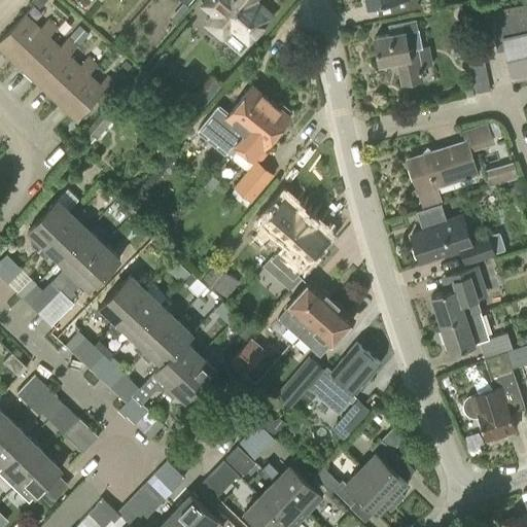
[(206,0),(203,5),(213,14),(206,24),(222,38),(231,29),(248,44),(272,15),(254,1),(255,0),(206,0)]
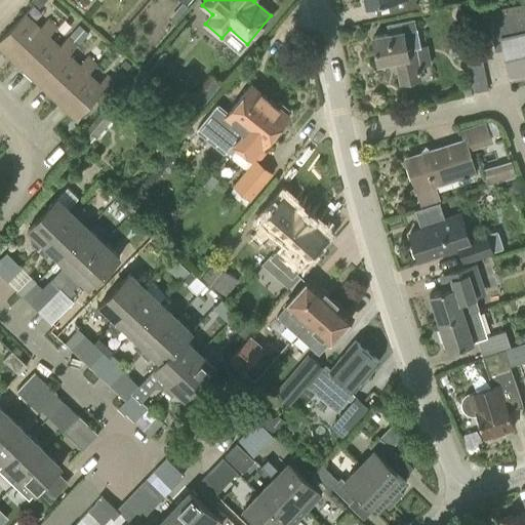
[(502,49),(509,81),(524,77),(524,2),(487,10),(495,50),(502,49)]
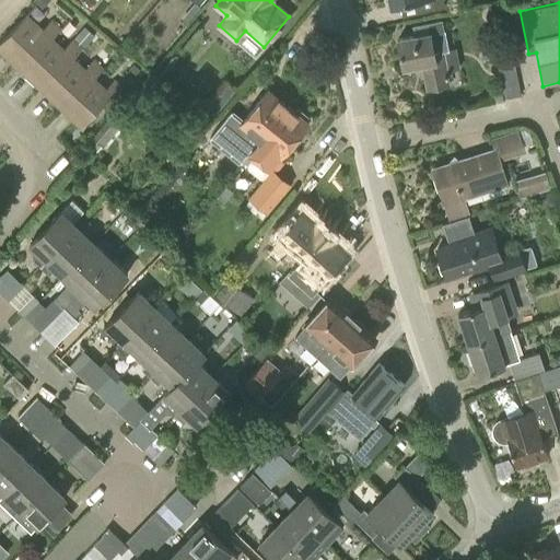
[(182,19),(188,23),(201,9),(195,3),(182,19)]
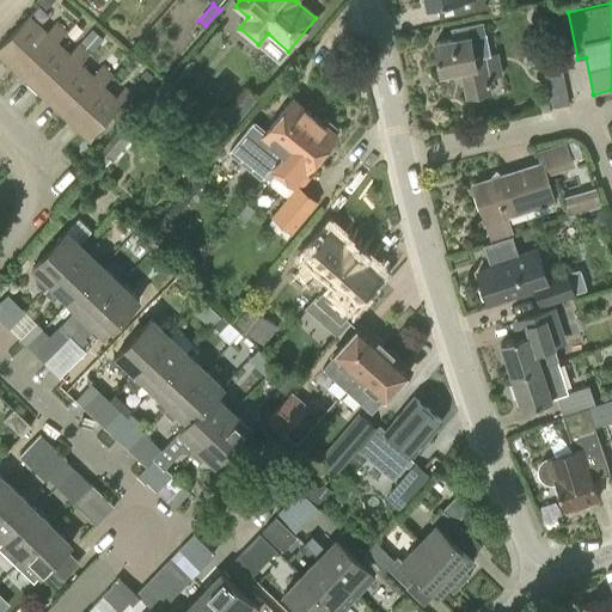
[(537,13),(542,17),(549,16),(546,4),(534,6),(537,13)]
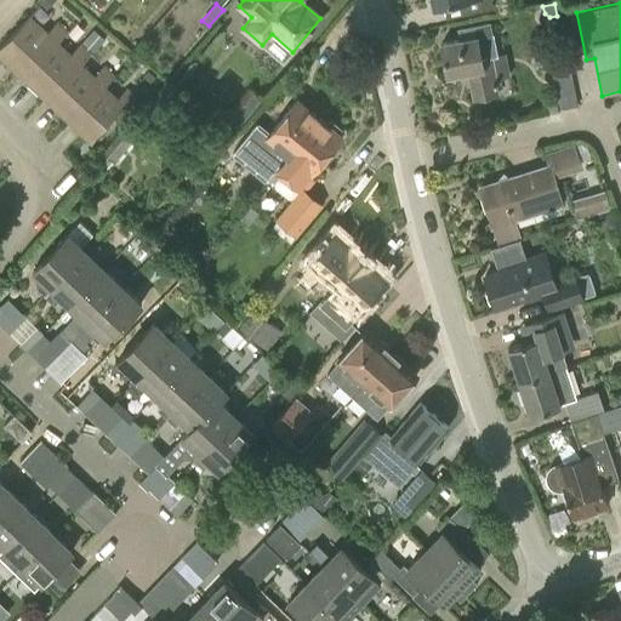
[(0,57),(26,81),(60,45),(68,35),(57,24),(47,35),(29,18),(0,49),(0,57)]
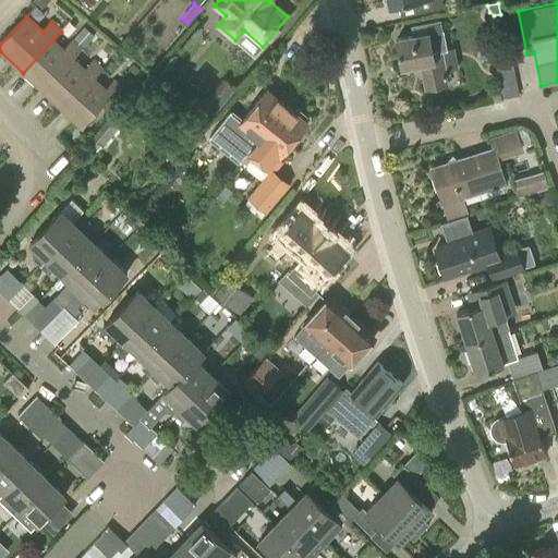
[(446,49),(440,21),(411,27),(413,36),(396,39),(401,69),(421,64),(425,89),(447,85),(446,77),(450,76),(449,72),(446,72),(441,50),(446,49)]
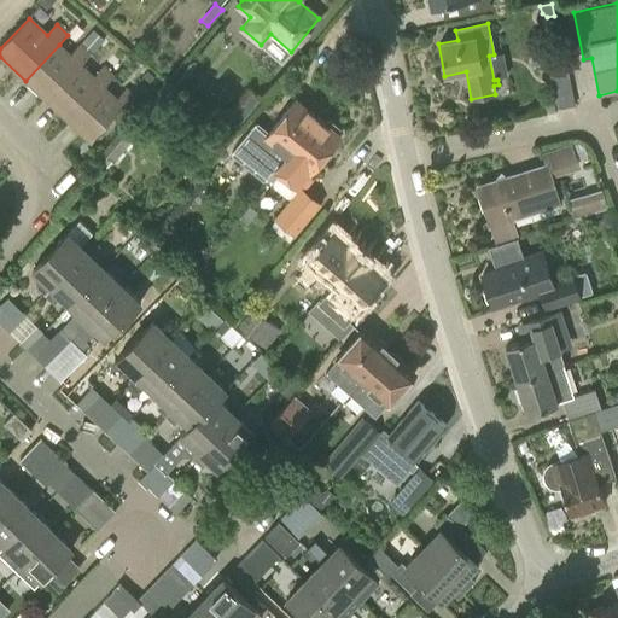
[(76,24),(69,33),(75,40),(83,31),(76,24)]
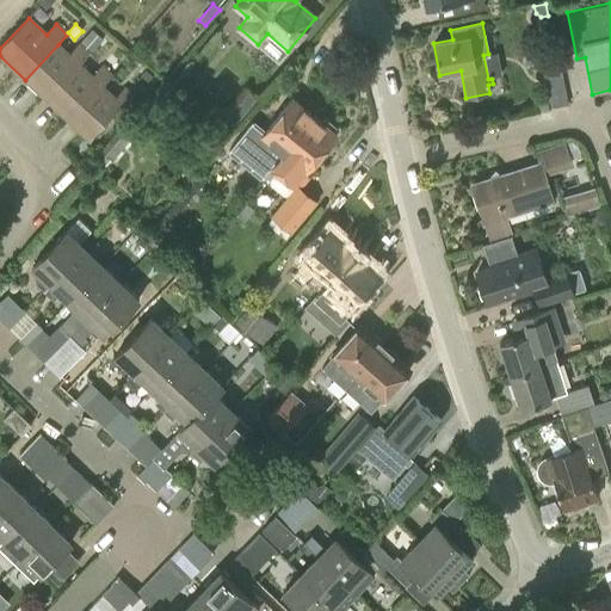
[(92,29),(81,42),(92,51),(103,39),(92,29)]
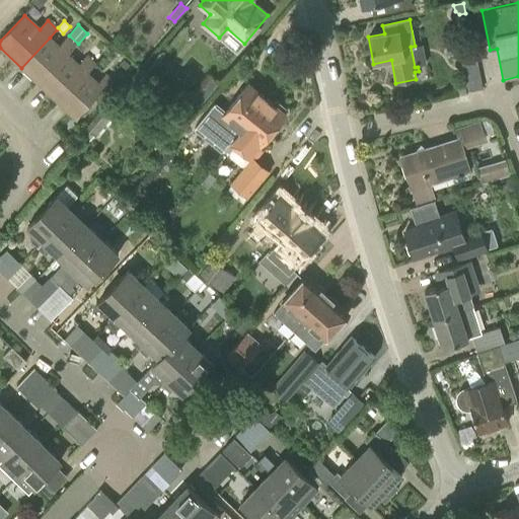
[(59,47),(50,38),(21,68),(40,86),(69,56),(76,48),(67,40),(59,47)]
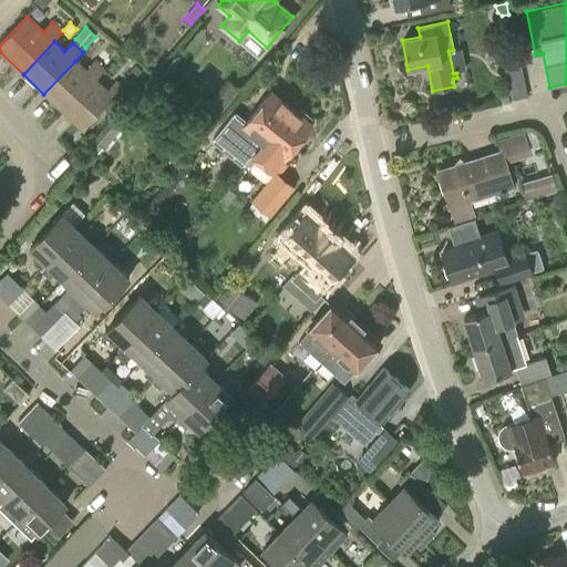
[(517,45),(500,49),(505,75),(523,72),(517,45)]
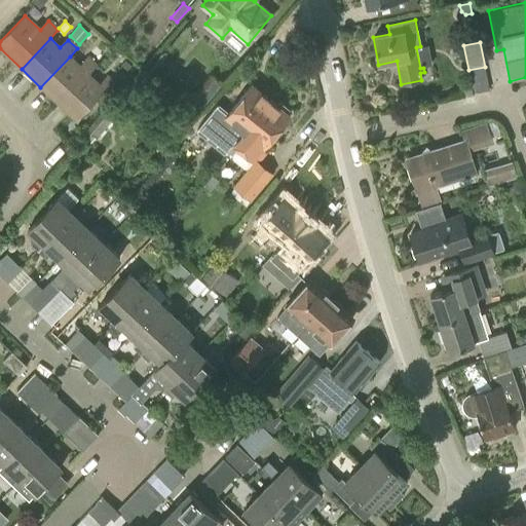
[(79,66),(70,57),(40,87),(61,106),(89,75),(97,68),(86,58),(79,66)]
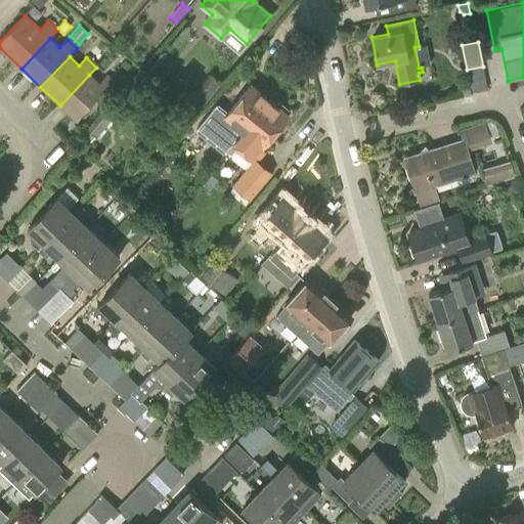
[(125,60),(121,64),(127,70),(130,66),(125,60)]
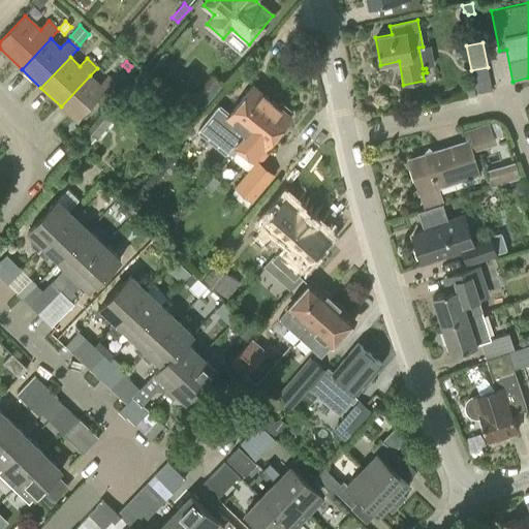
[(100,86),(90,75),(61,106),(78,122),(105,92),(109,96),(117,87),(107,78),(100,86)]
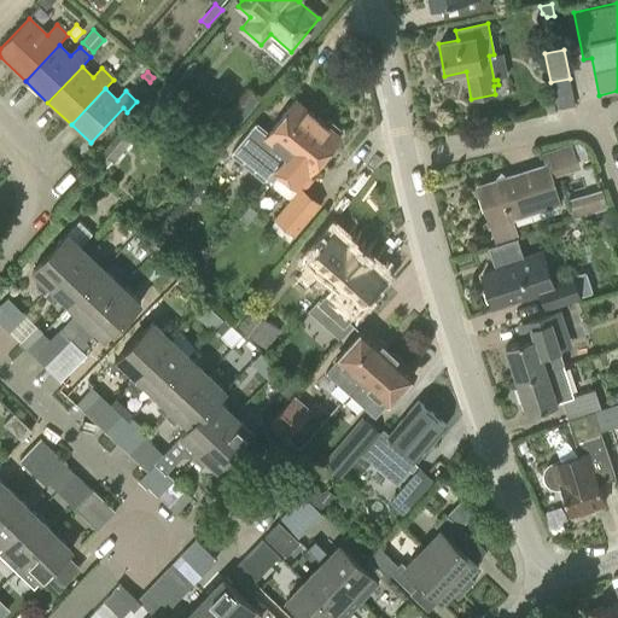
[(260,158),(275,172),(319,118),(297,100),(266,139),(246,123),(222,155),(239,169),(254,152),(260,157),(260,158)]
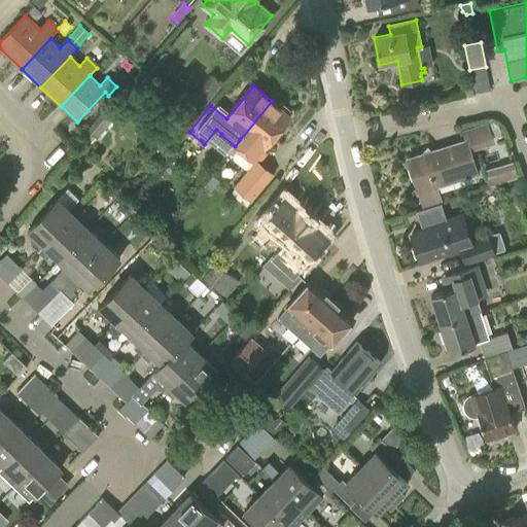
[(290,116),(272,101),(235,146),(238,149),(233,156),(233,161),(245,170),(249,170),(233,188),(250,203),(272,177),(254,163),(252,161),(262,148),(262,149),(290,116)]
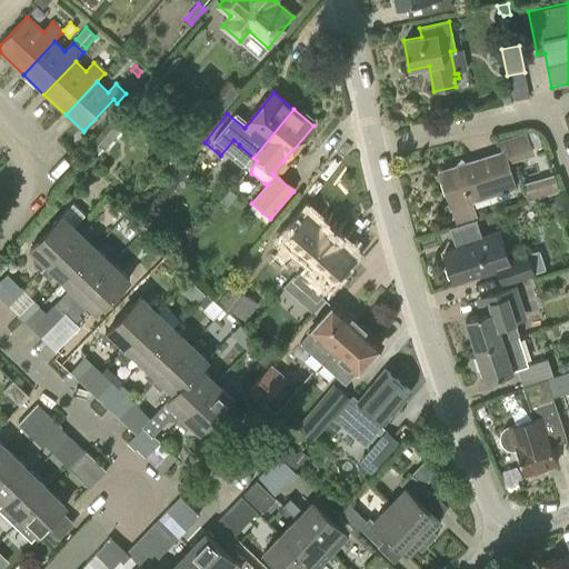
[(129,126),(118,117),(98,140),(90,149),(99,157),(107,148),(108,149),(129,126)]
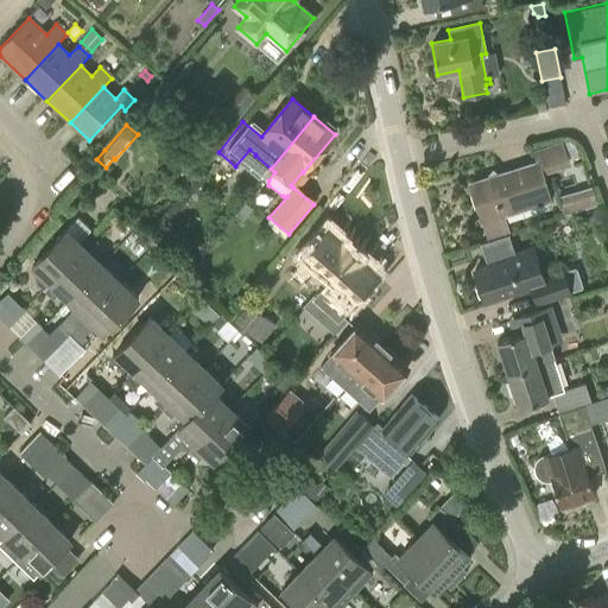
[(532,150),(537,165),(469,187),(486,240),(511,233),(506,216),(549,203),(540,176),(571,165),(563,140),(532,150)]
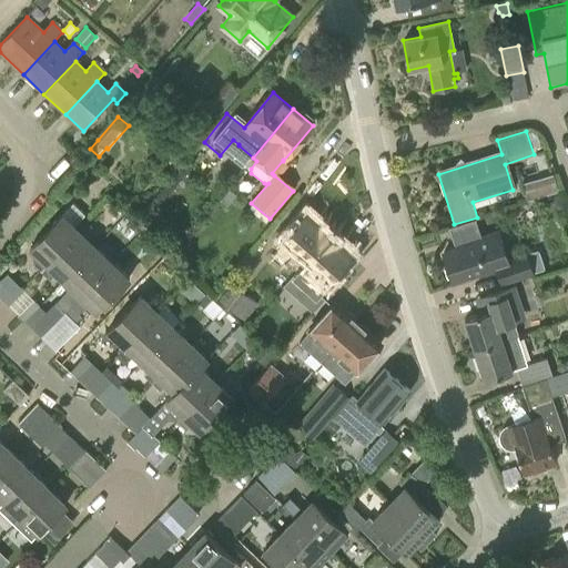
[(558,191),(554,174),(521,185),(527,201),(558,191)]
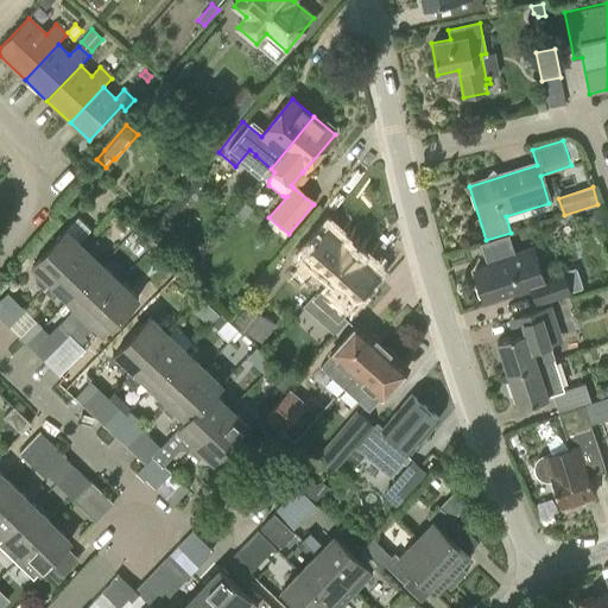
[(603,221),(599,207),(584,211),(588,226),(603,221)]
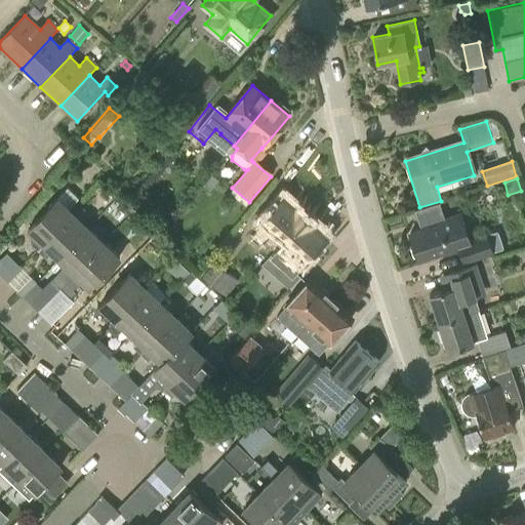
[(58,199),(29,230),(37,238),(31,245),(38,251),(74,214),(69,208),(78,198),(69,189),(58,199)]
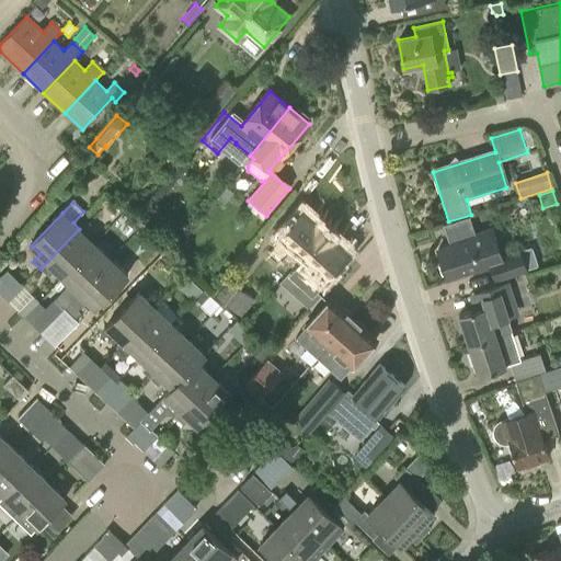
[(288,250),(300,260),(324,232),(301,213),(267,251),(278,262),(288,250)]
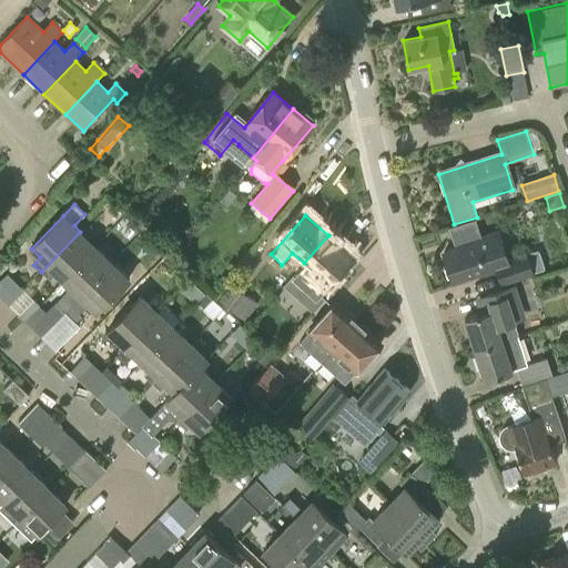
[(448,227),(457,251),(442,255),(452,284),(484,273),(483,271),(494,267),(500,287),(531,277),(525,257),(506,263),(496,235),(483,240),(475,219),(448,227)]
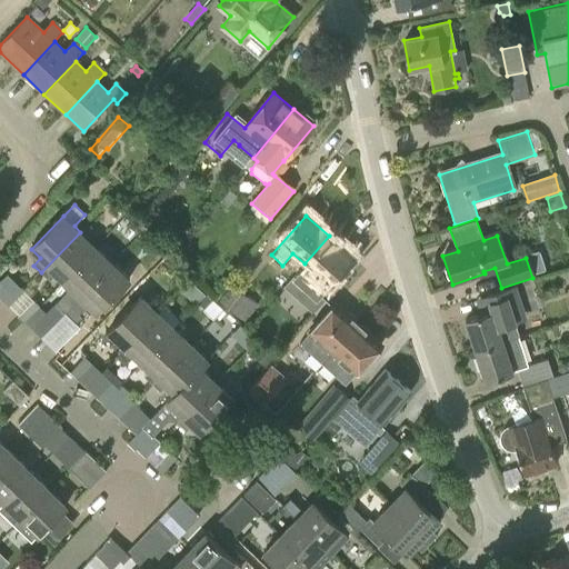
[(63,281),(96,248),(80,232),(41,272),(49,280),(56,273),(63,281)]
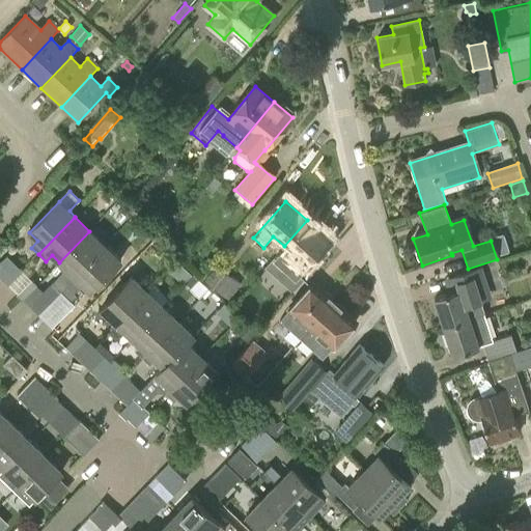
[(274,257),(285,267),(276,277),(294,292),(305,279),(299,273),(329,239),(307,220),(284,246),(274,257)]
